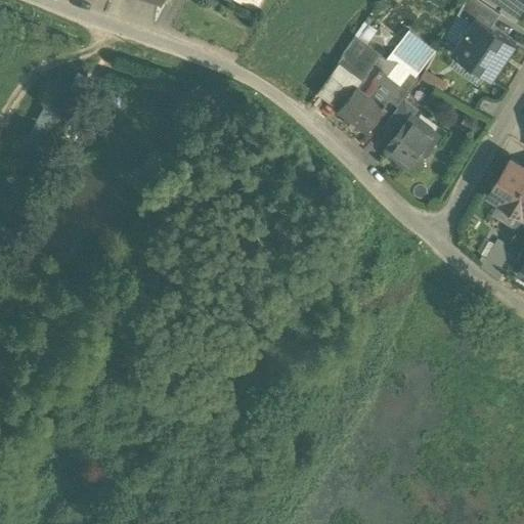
[(500,14),(479,0),(466,0),(457,14),(472,24),(476,17),(491,28),(500,14)]
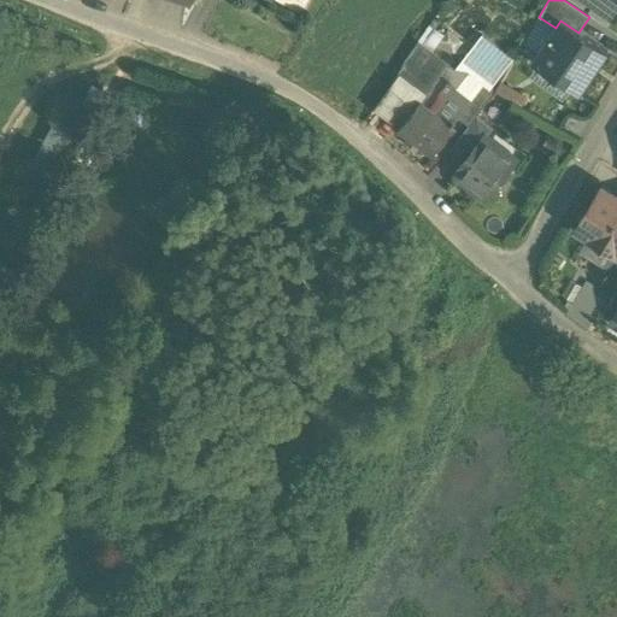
[(616,0),(591,0),(612,16),(616,9),(616,0)]
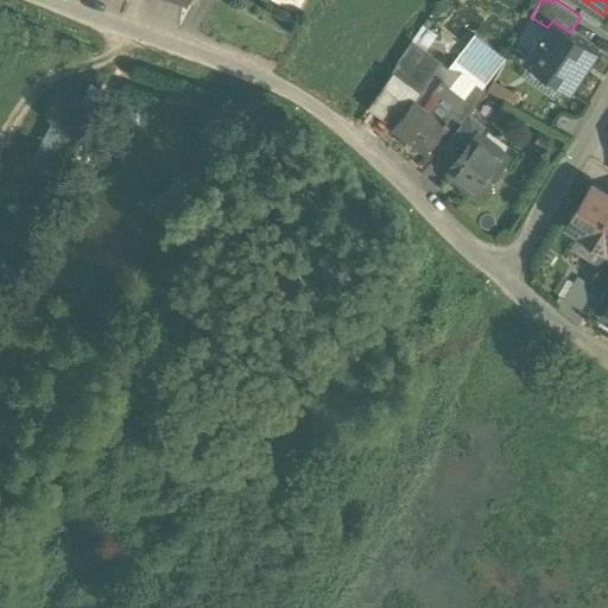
[(548,27),(525,61),(570,93),(599,52),(570,32),(552,20),(548,27)]
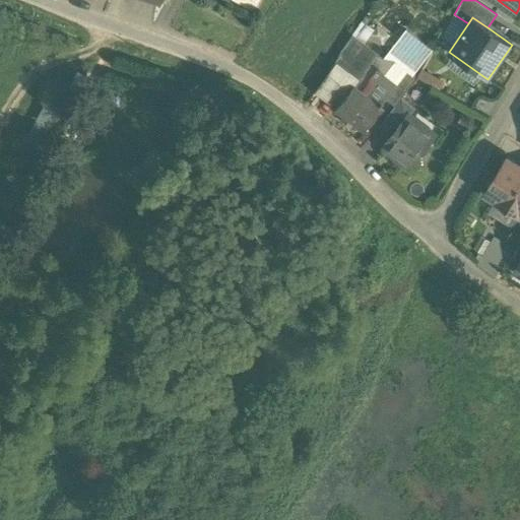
[(377,53),(353,35),(334,63),(356,80),(377,53)]
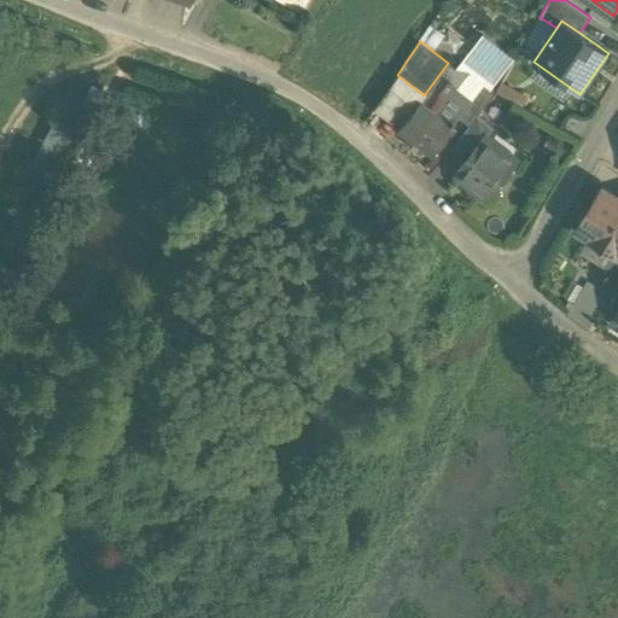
[(466,77),(448,63),(424,95),(397,129),(430,155),(452,127),(453,128),(455,124),(454,123),(458,117),(473,99),(459,88),(466,77)]
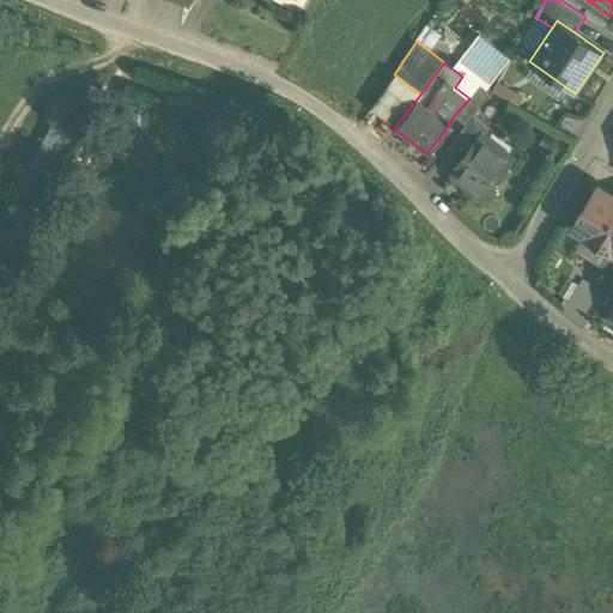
[(491,92),(465,73),(462,77),(455,87),(469,98),(454,116),(466,125),(473,116),(491,92)]
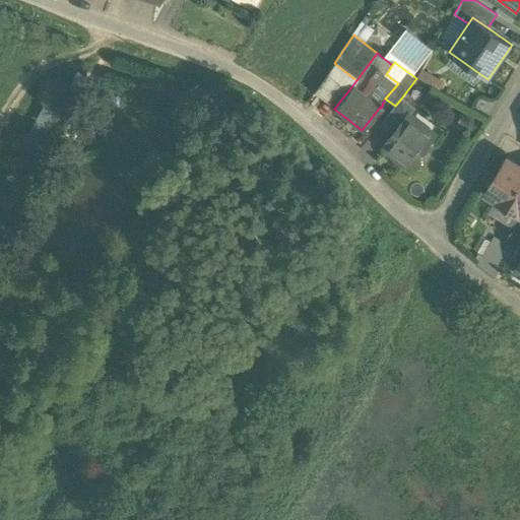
[(444,83),(421,70),(417,77),(440,89),(444,83)]
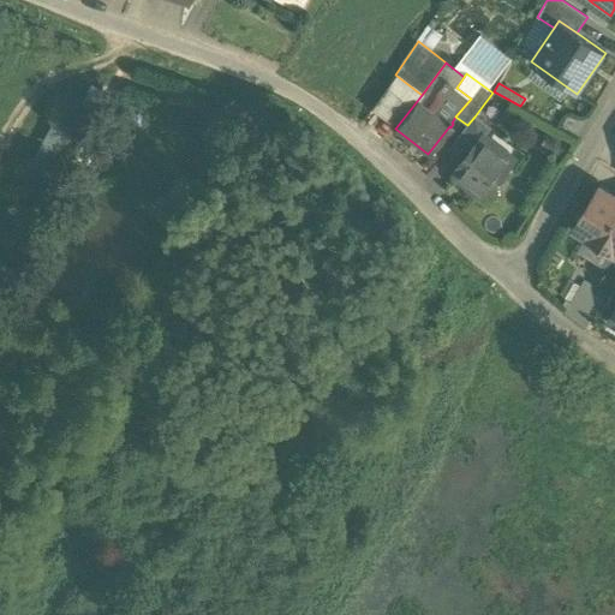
[(95,129),(76,117),(22,206),(42,218),(95,129)]
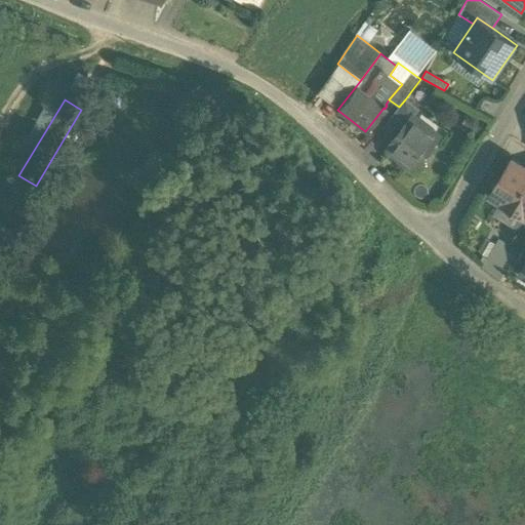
[(399,107),(381,129),(395,138),(412,117),(413,117),(418,111),(405,99),(399,107)]
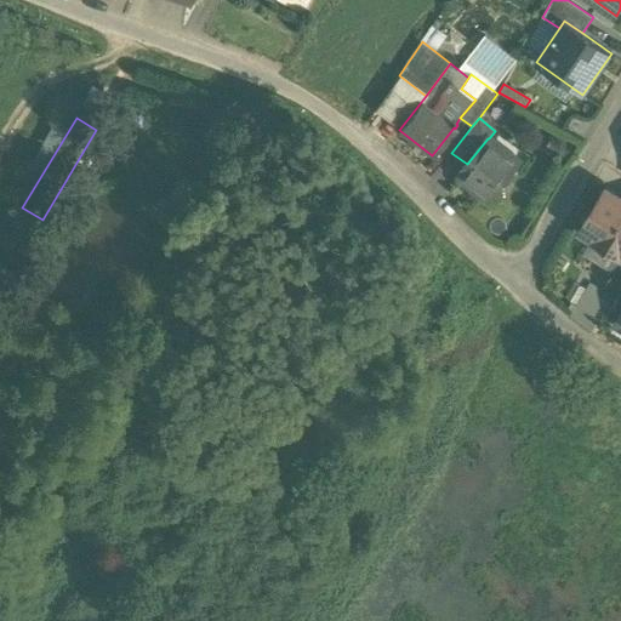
[(489,138),(488,138),(467,164),(457,176),(488,200),(497,189),(500,191),(507,191),(511,186),(510,177),(508,176),(513,169),(501,159),(506,153),(489,138)]
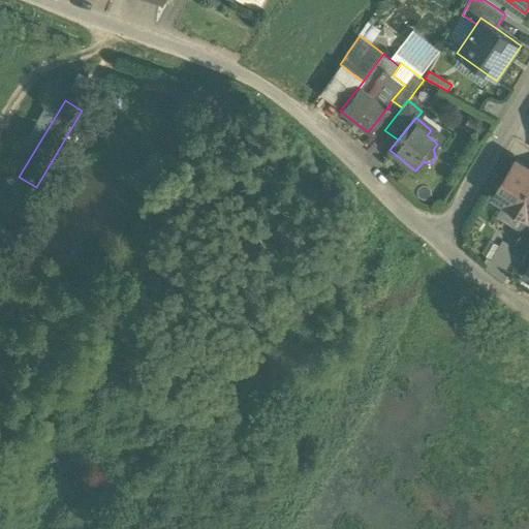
[(528,169),(516,162),(493,197),(528,219),(528,169)]
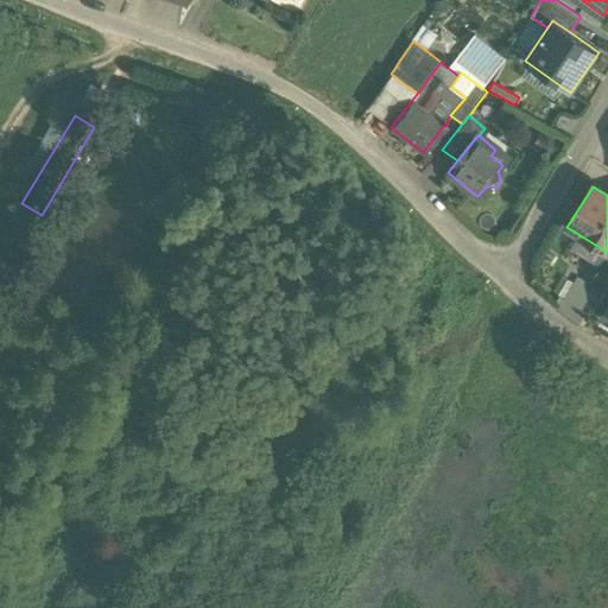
[(578,273),(557,305),(577,318),(599,287),(578,273)]
